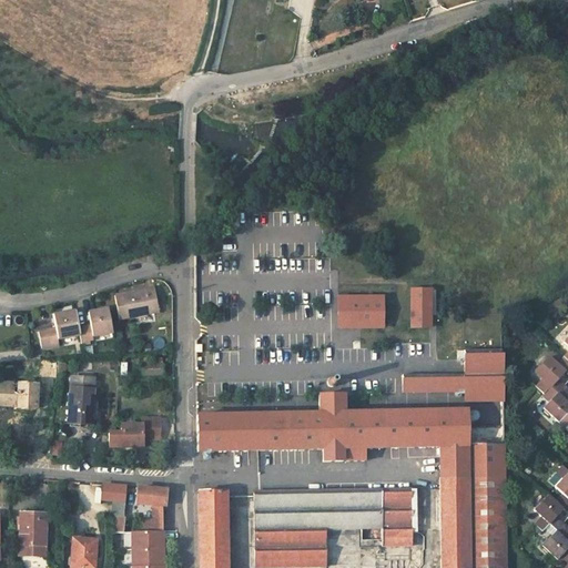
[(132,292),(114,295),(119,318),(159,312),(154,288),(132,292)]
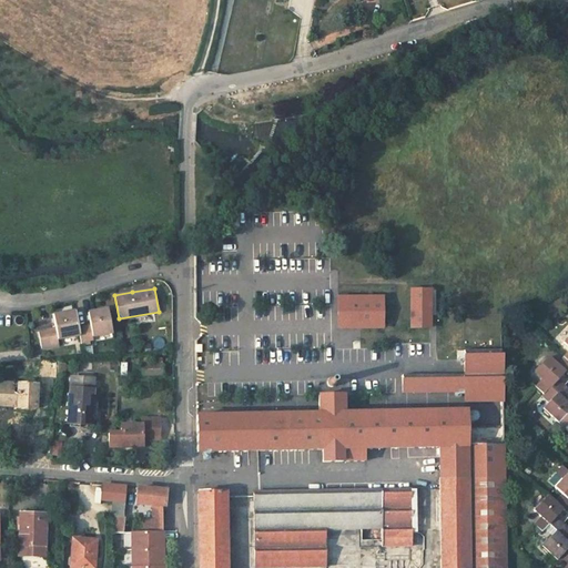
[(429,327),(429,290),(412,290),(412,327),(429,327)]
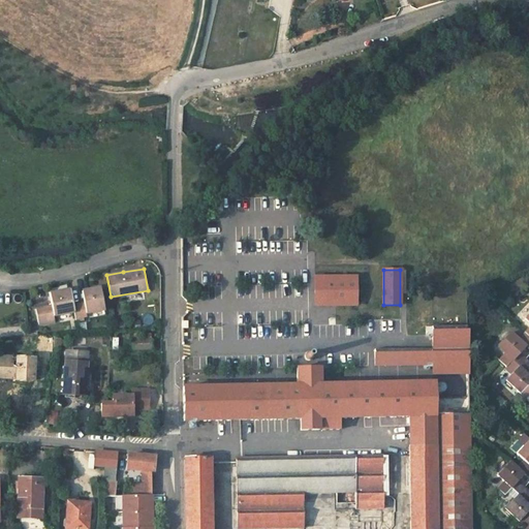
[(355,305),(355,277),(315,277),(315,305),(355,305)]
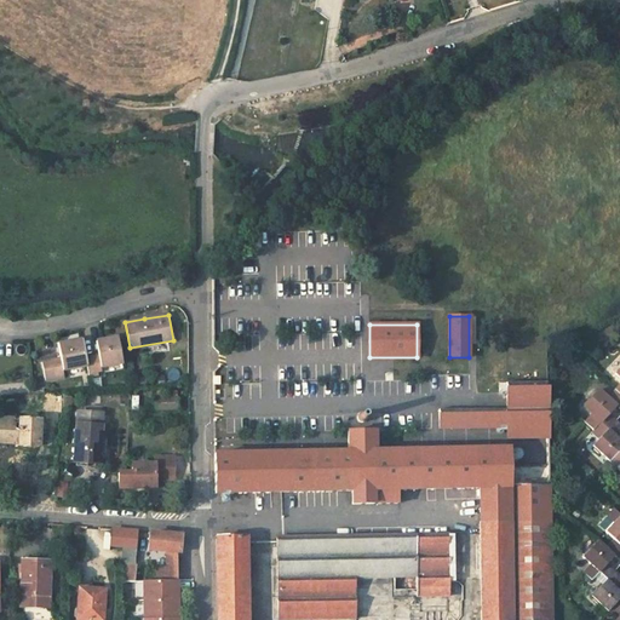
[(98,356),(85,359),(86,366),(89,377),(98,375),(97,371),(102,371),(101,367),(122,363),(118,337),(105,339),(96,342),(98,356)]
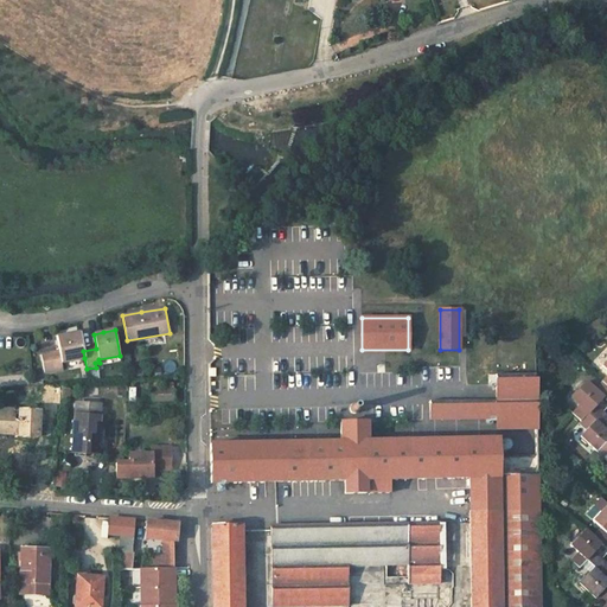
[(59,351),(40,355),(44,372),(63,369),(62,362),(84,358),(83,351),(81,333),(65,336),(57,337),(59,351)]
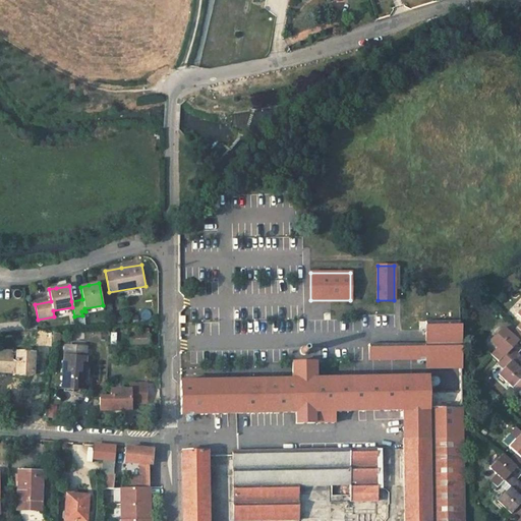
[(515,329),(509,322),(503,328),(510,334),(515,329)]
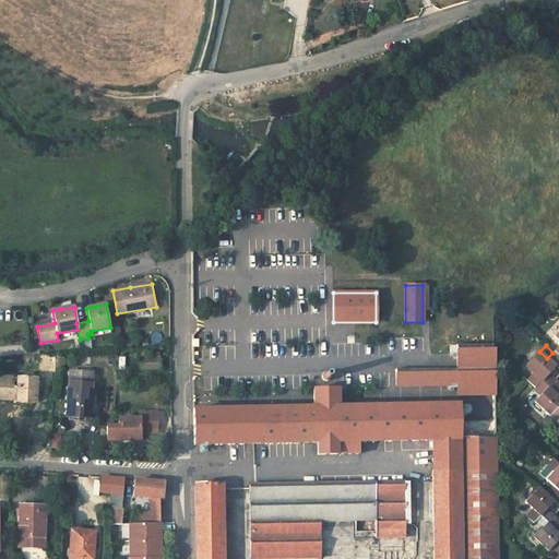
[(558,355),(555,351),(552,353),(547,358),(539,352),(532,360),(531,359),(526,364),(527,365),(526,367),(533,373),(526,380),(534,388),(542,380),(548,372),(546,370),(549,368),(551,370),(555,365),(558,368),(558,355)]
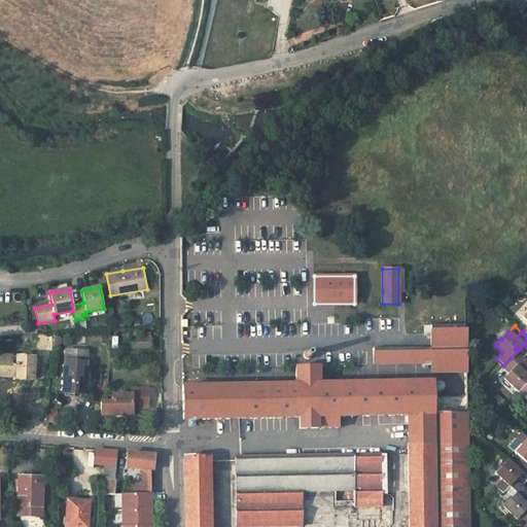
[(379,364),(431,363),(431,374),(466,373),(465,331),(430,332),(430,346),(378,347),(379,364)]
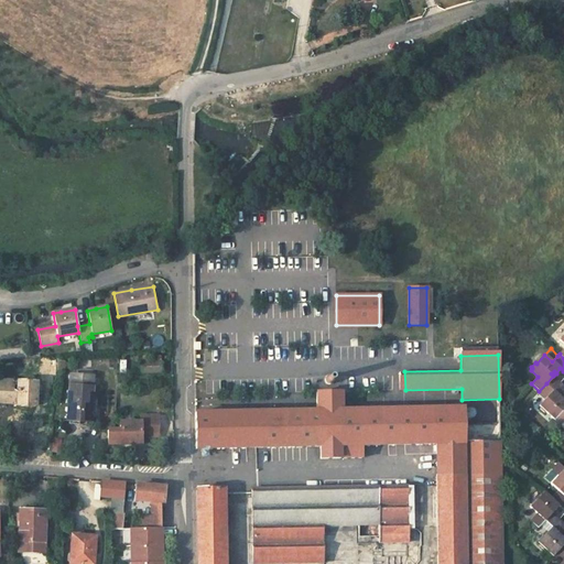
[(65,359),(56,358),(55,372),(64,373),(65,359)]
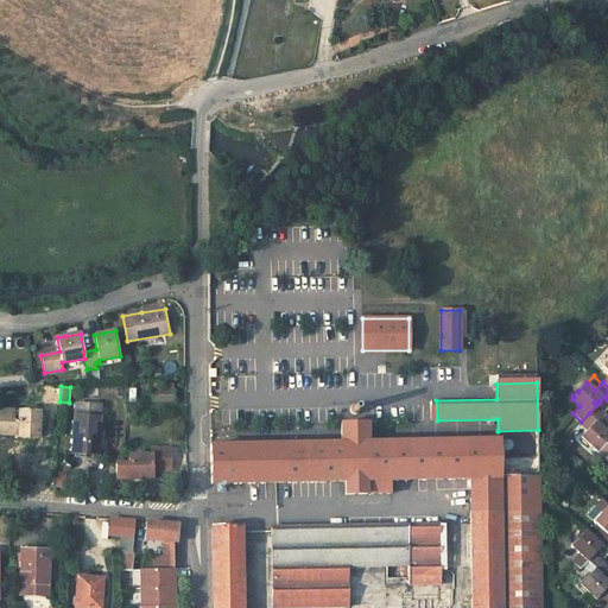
[(173,390),(154,390),(154,401),(175,400),(173,390)]
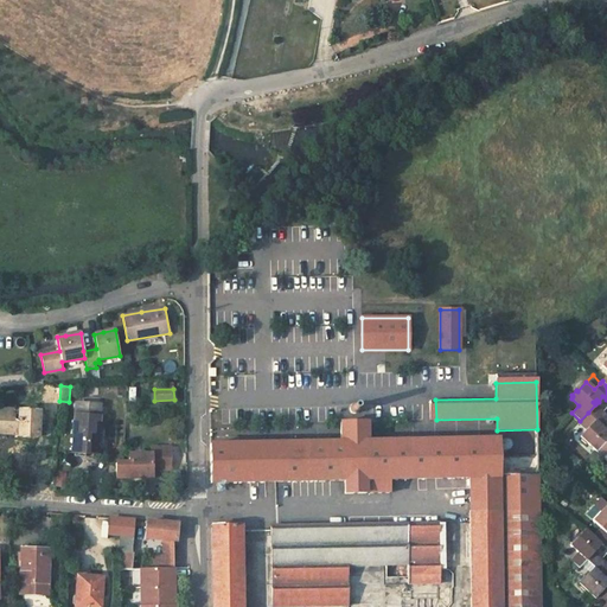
[(100,404),(76,403),(72,452),(96,454),(100,404)]
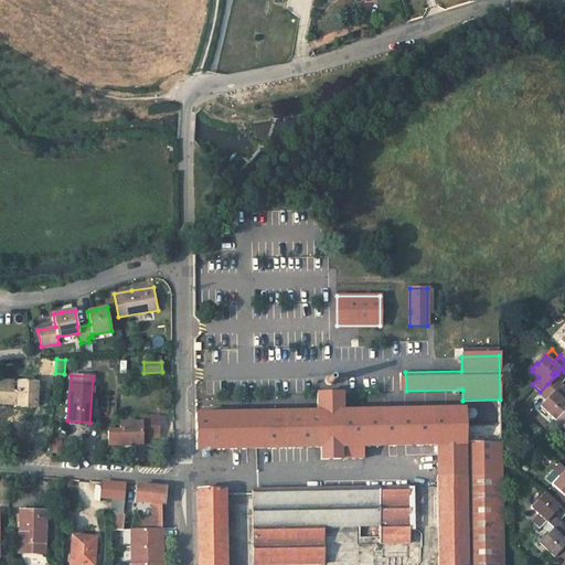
[(328,386),(330,386),(333,385),(334,384),(336,382),(334,379),(333,377),(331,375),(329,375),(327,376),(326,379),(324,381),(324,383),(326,385),(328,386)]
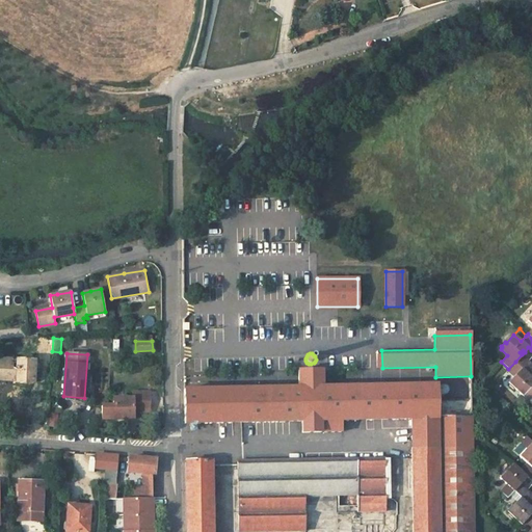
[(529,375),(531,371),(531,364),(522,354),(515,362),(522,368),(508,382),(510,383),(509,384),(513,389),(514,388),(523,396),(530,389),(531,386),(531,377),(530,379),(528,377),(529,375)]
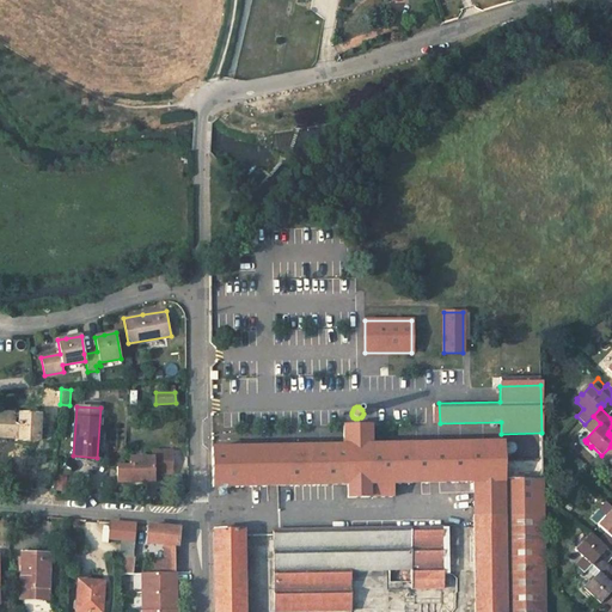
[(0,438),(18,439),(18,440),(38,441),(40,415),(0,412),(0,438)]
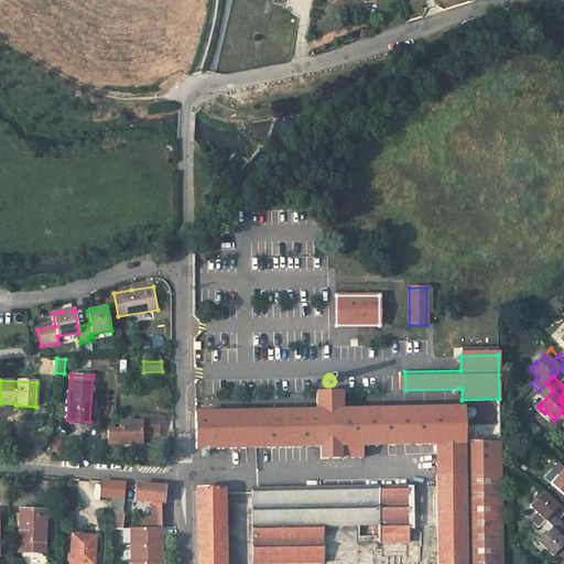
[(346,396),(315,397),(316,413),(195,416),(196,449),(321,446),(321,459),(361,458),(361,445),(436,444),(436,454),(500,453),(500,443),(468,443),(467,411),(346,413),(346,396)]
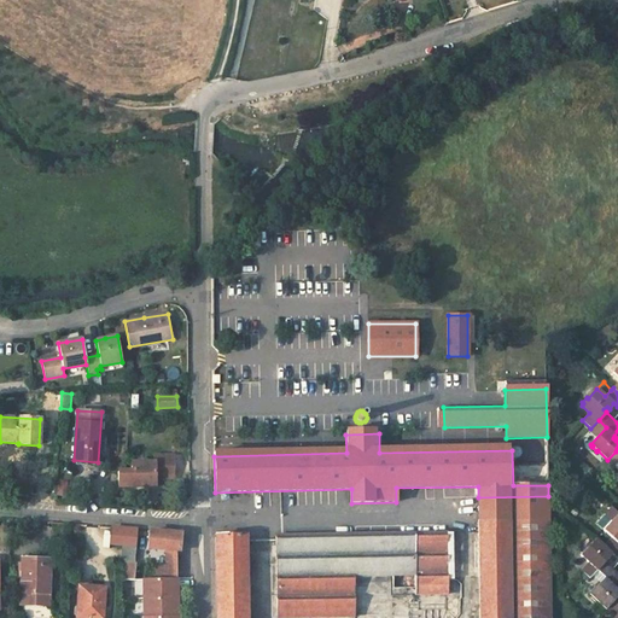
[(617,453),(616,452),(607,460),(617,468),(617,453)]
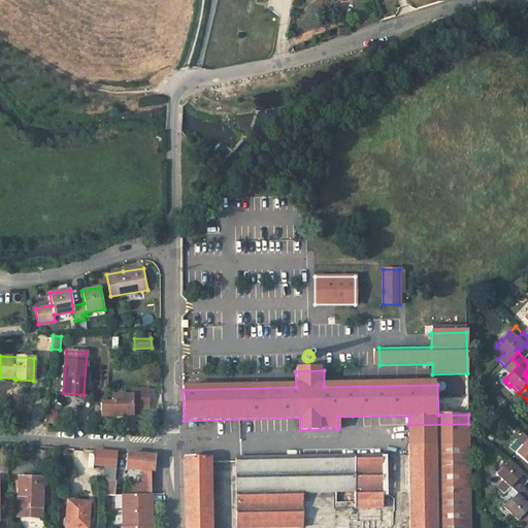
[(112,403),(101,403),(101,416),(133,416),(133,408),(149,408),(149,389),(132,390),(132,395),(112,396),(112,403)]
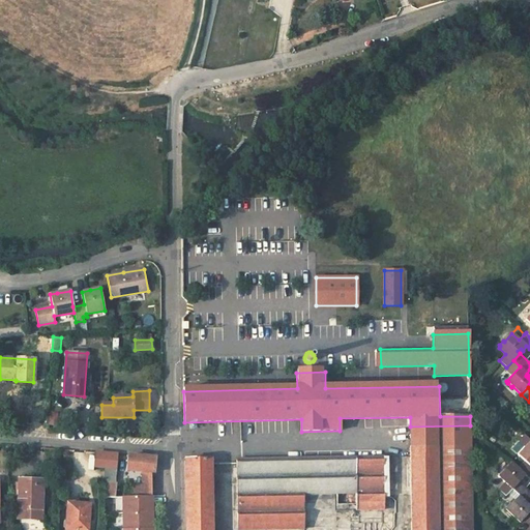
[(470,446),(470,425),(410,427),(410,447),(470,446)]
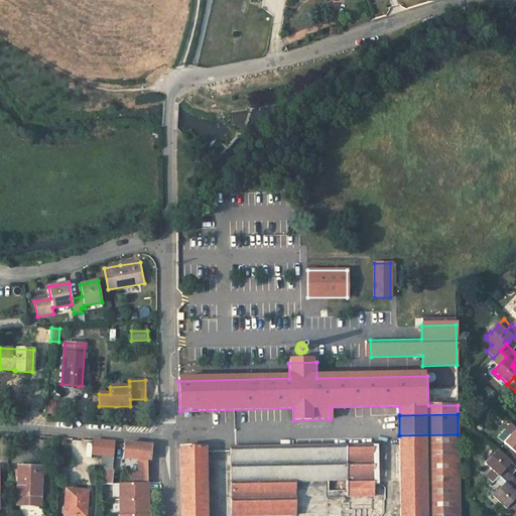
[(515,428),(504,442),(505,443),(504,444),(509,448),(509,447),(511,448),(515,454),(515,428)]
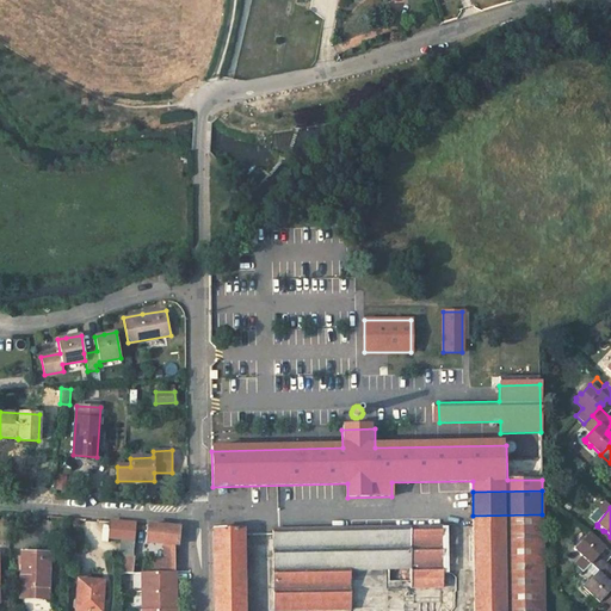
[(543,610),(542,514),(473,516),(474,610),(543,610)]
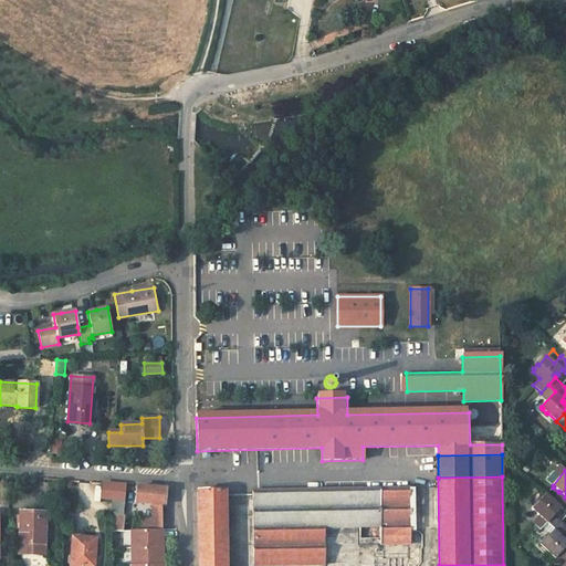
[(126,485),(103,483),(102,498),(113,499),(125,500),(126,485)]
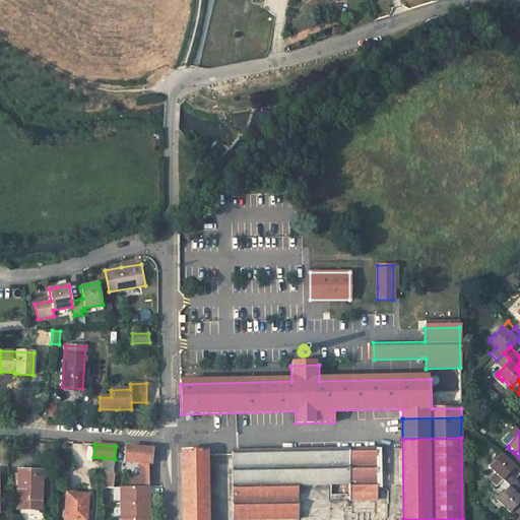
[(144,448),(126,447),(124,461),(140,462),(147,463),(147,486),(149,486),(164,486),(163,457),(157,450),(144,448)]
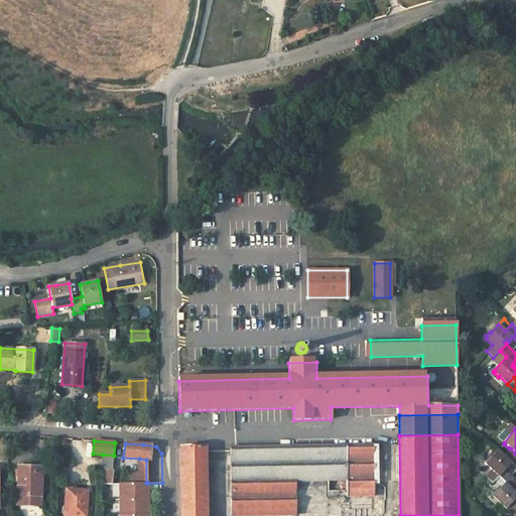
[(372,444),(231,446),(231,472),(231,515),(234,515),(293,515),(295,515),(294,481),(328,481),(329,492),(347,491),(347,497),(374,496),(373,484),(372,444)]
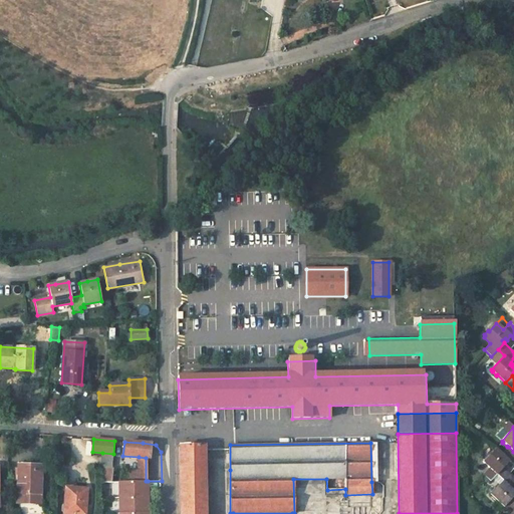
[(205,513),(204,445),(179,446),(180,513),(205,513)]
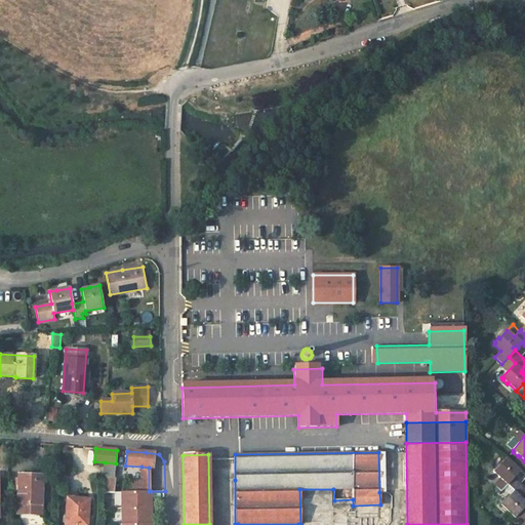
[(524,475),(524,461),(520,456),(513,463),(506,457),(498,466),(497,465),(493,469),(494,470),(493,472),(499,478),(493,484),(500,491),(503,488),(507,484),(514,477),(512,475),(514,473),(516,475),(520,471),(524,475)]
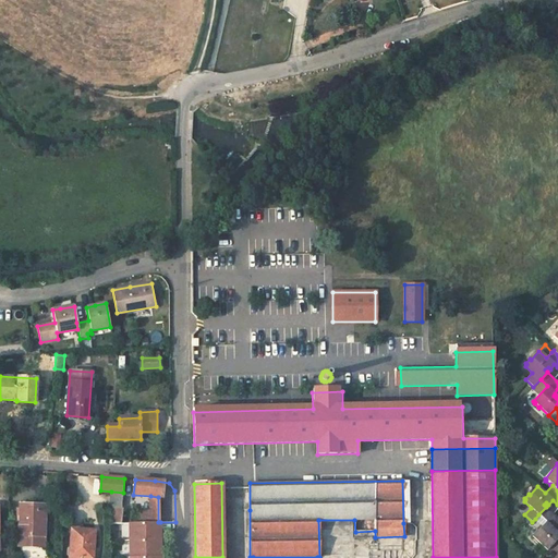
[(123,493),(111,492),(110,507),(121,508),(123,493)]
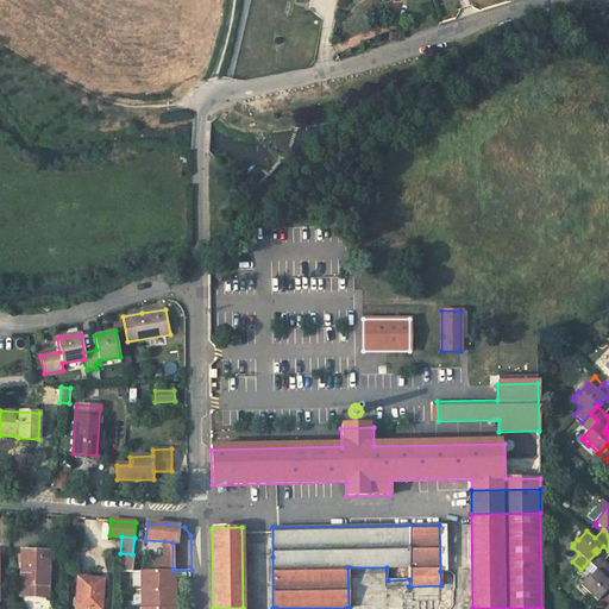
[(20,585),(48,586),(49,551),(32,551),(22,551),(20,585)]
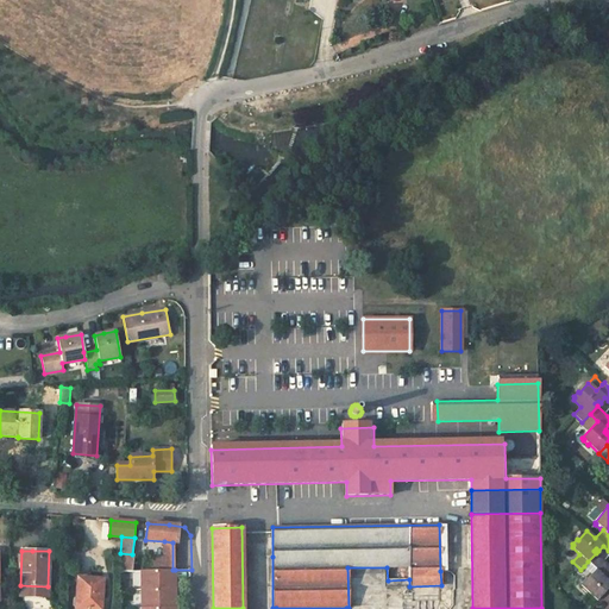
[(604,577),(608,571),(608,565),(596,553),(588,562),(596,569),(591,573),(581,585),(583,586),(582,588),(586,592),(588,591),(597,601),(597,600),(608,586),(608,581),(608,579),(606,582),(603,579),(604,577)]
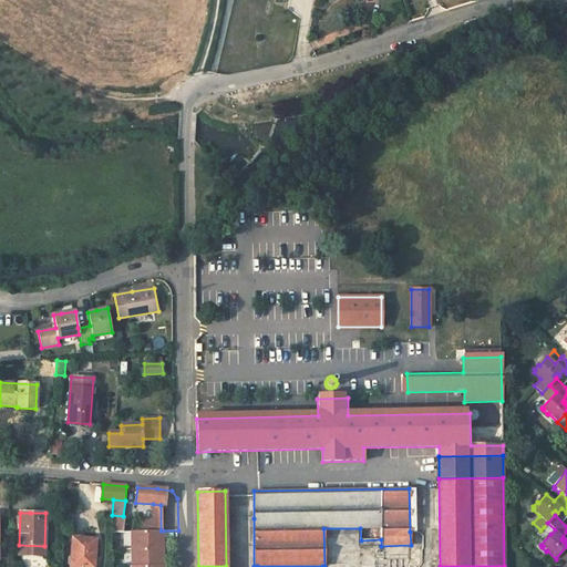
[(153,519),(143,521),(144,532),(153,532),(153,519)]
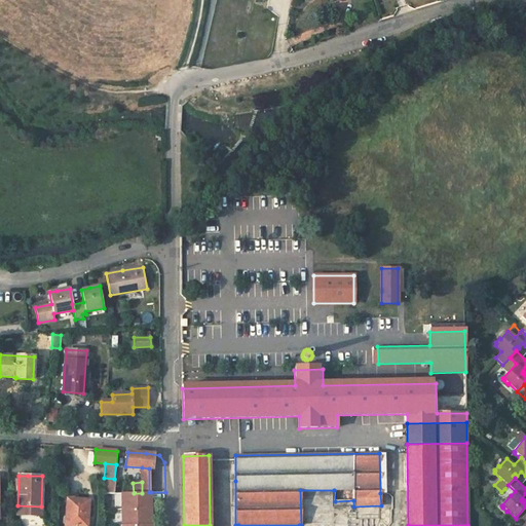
[(511,495),(515,491),(508,485),(504,489),(511,495)]
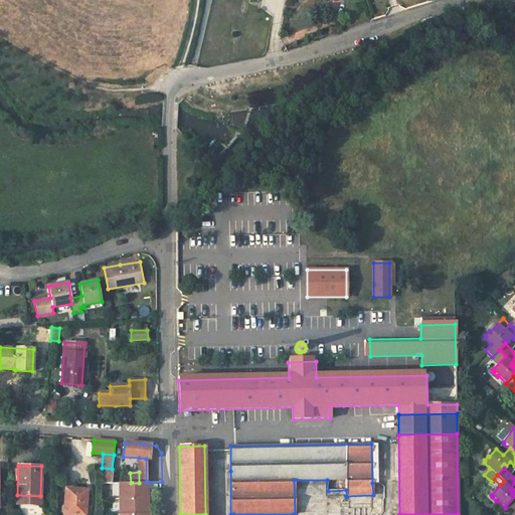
[(131,483),(119,483),(119,514),(148,514),(148,482),(146,482),(139,483),(131,483)]
